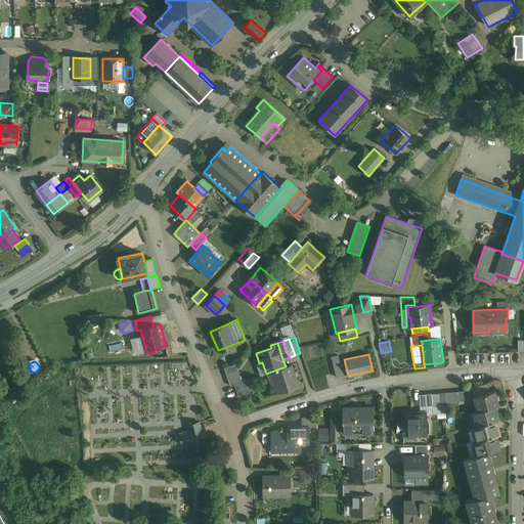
[(339,361),(333,362),(336,377),(343,376),(339,361)]
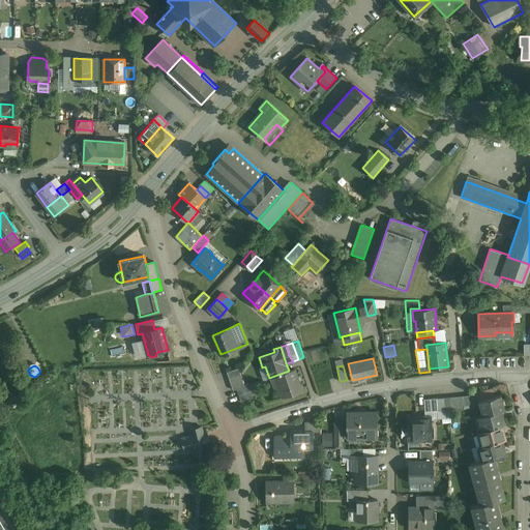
[(238,369),(227,372),(229,379),(240,375),(238,369)]
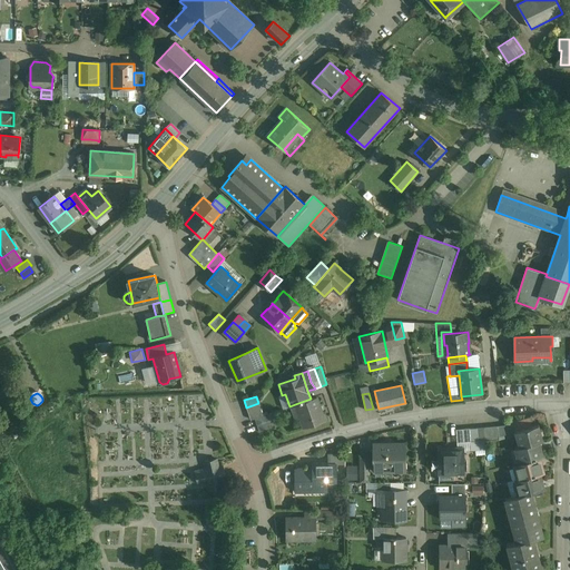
[(311,399),(295,404),(303,428),(325,420),(317,396),(311,399)]
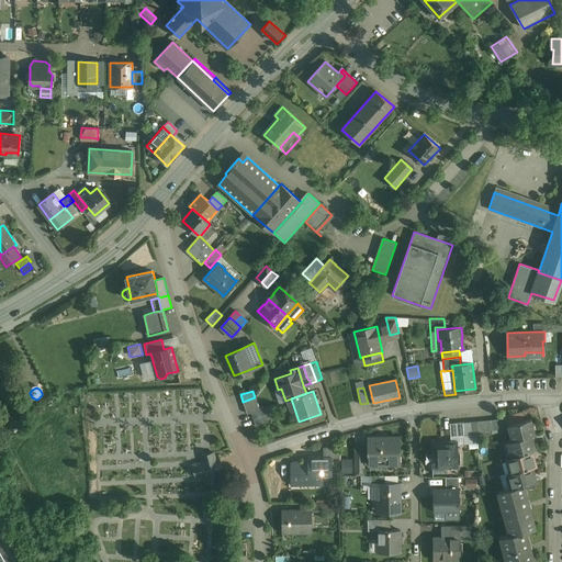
[(255,397),(243,402),(247,414),(250,413),(259,409),(255,397)]
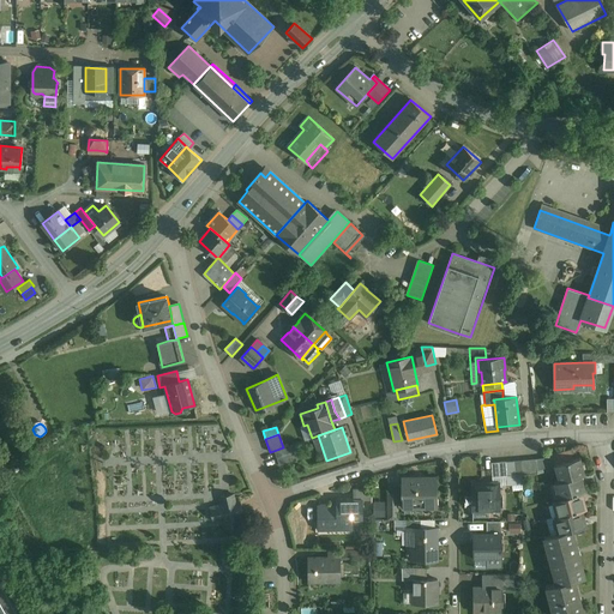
[(283,447),(274,451),(277,458),(292,453),(289,446),(283,447)]
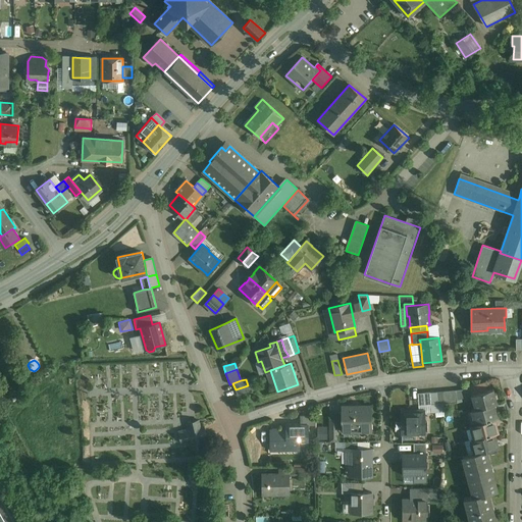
[(485,384),(470,388),(472,395),(473,395),(487,390),(485,384)]
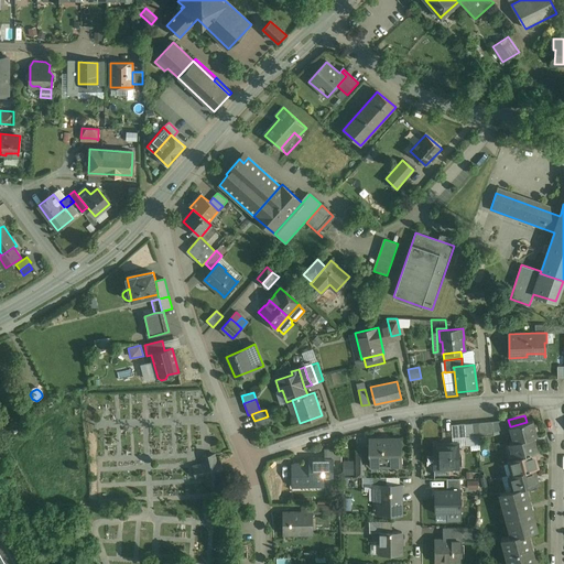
[(268,416),(255,421),(257,429),(270,423),(268,416)]
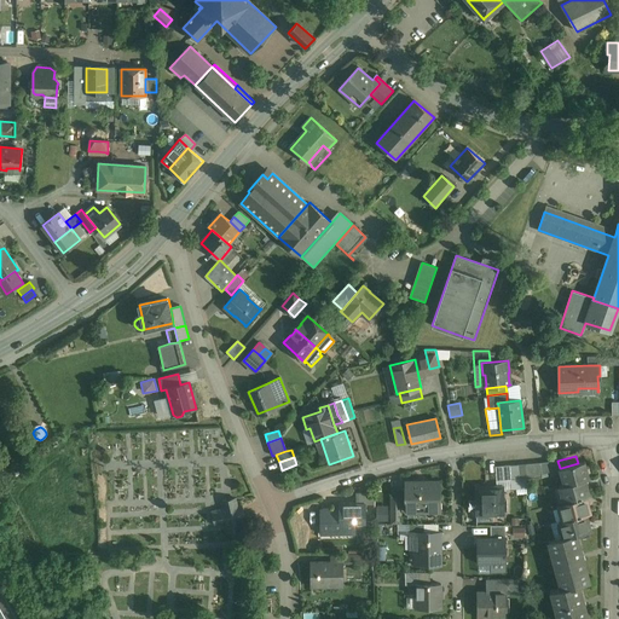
[(557,461),(541,462),(542,474),(559,469),(559,468),(560,468),(557,461)]
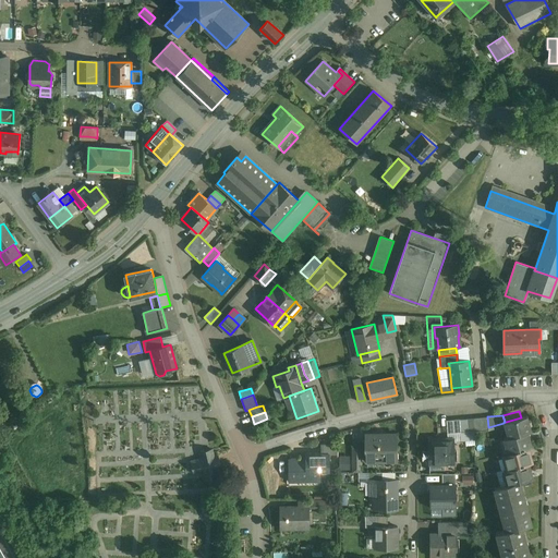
[(521,417),(506,422),(510,436),(528,432),(532,431),(528,415),(521,417)]
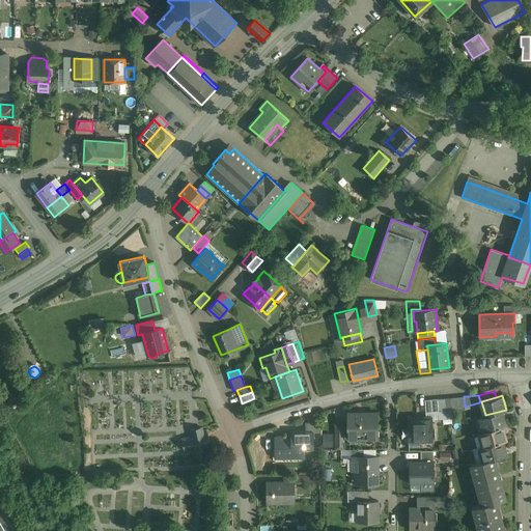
[(485,415),(479,417),(483,430),(502,426),(505,425),(502,411),(485,415)]
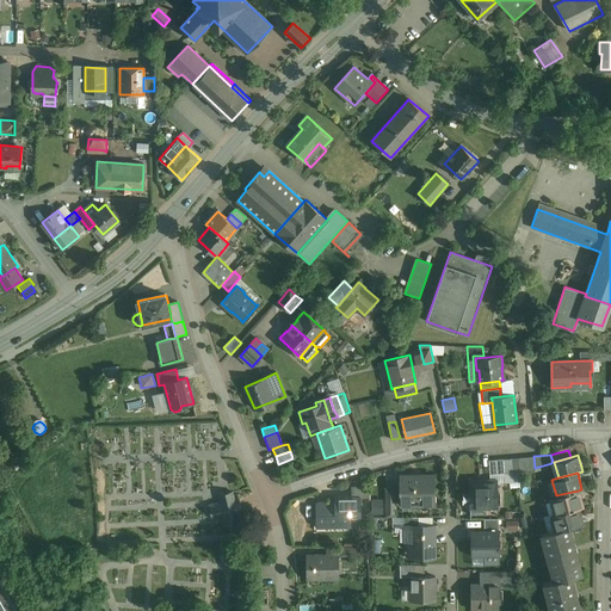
[(420,475),(420,477),(400,477),(401,500),(420,500),(420,505),(434,505),(433,475),(420,475)]
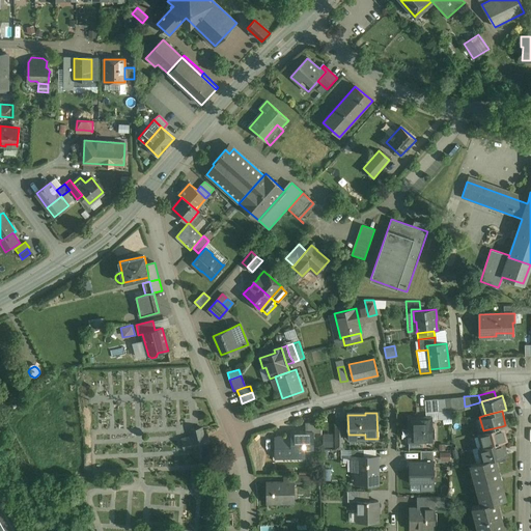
[(422,418),(422,419),(409,419),(409,418),(408,418),(409,441),(410,441),(410,439),(422,439),(422,441),(431,441),(431,417),(422,418)]
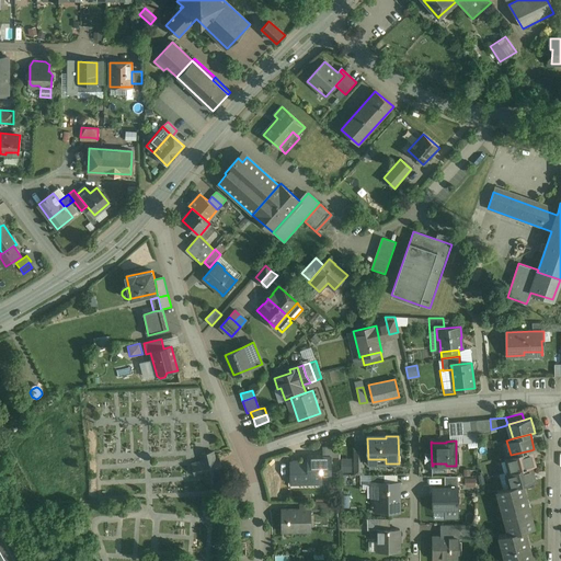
[(363,448),(354,448),(354,464),(363,464),(363,448)]
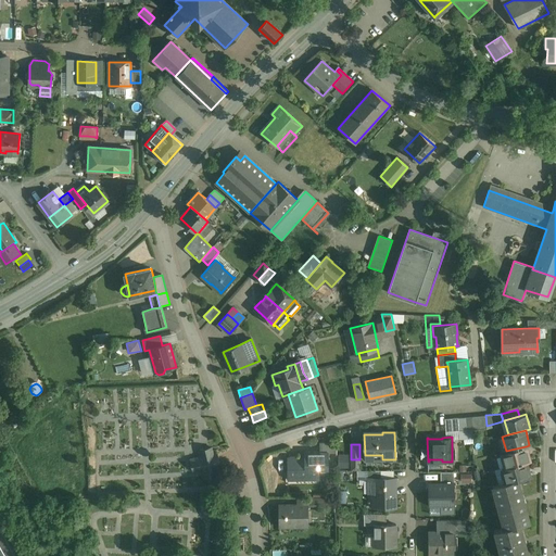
[(506,451),(502,452),(505,467),(526,462),(529,460),(526,446),(506,451)]
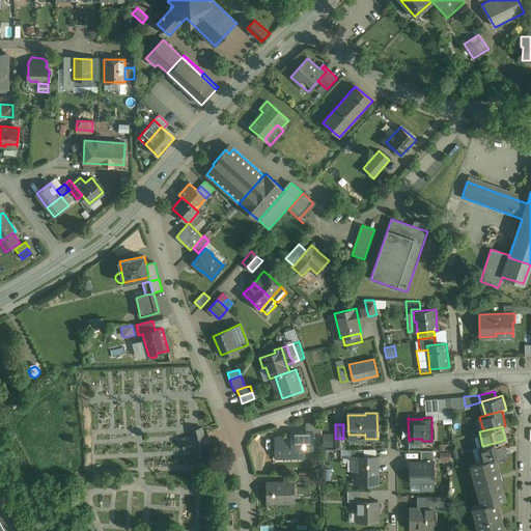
[(202,427),(190,430),(192,437),(182,439),(184,450),(194,448),(196,456),(197,456),(196,452),(207,450),(206,445),(211,444),(208,435),(203,436),(202,427)]
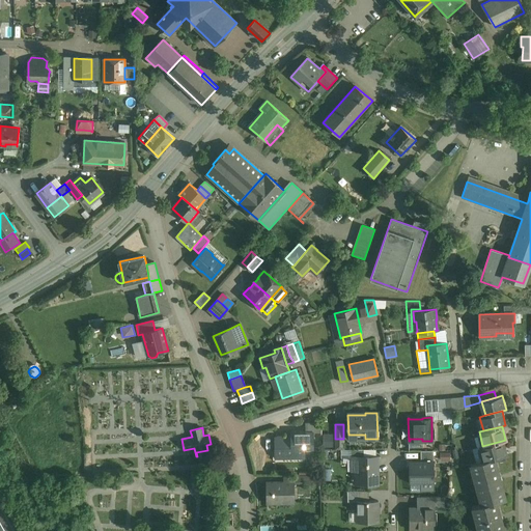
[(291,436),(275,437),(275,458),(304,458),(304,447),(312,447),(312,431),(291,431),(291,436)]
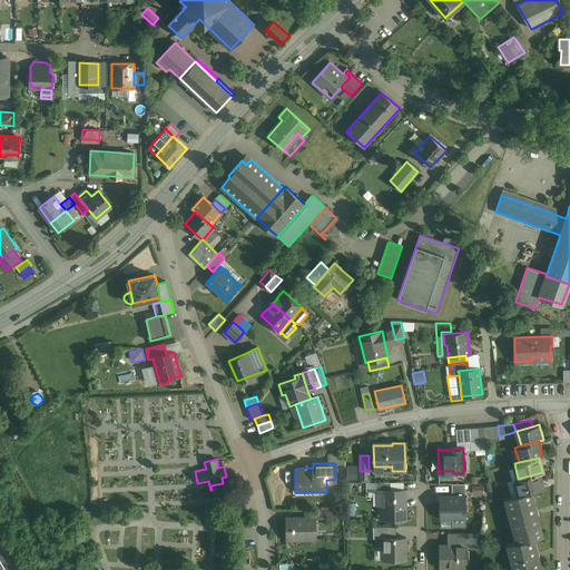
[(369,482),(369,471),(360,471),(360,482),(369,482)]
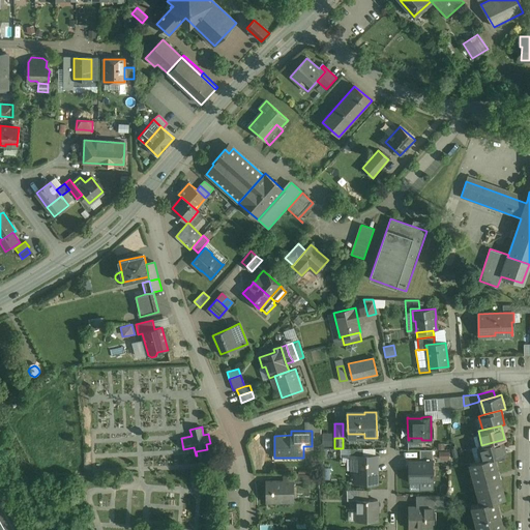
[(481,445),(478,446),(481,460),(469,463),(469,464),(493,457),(494,458),(501,455),(505,454),(501,440),(481,445)]
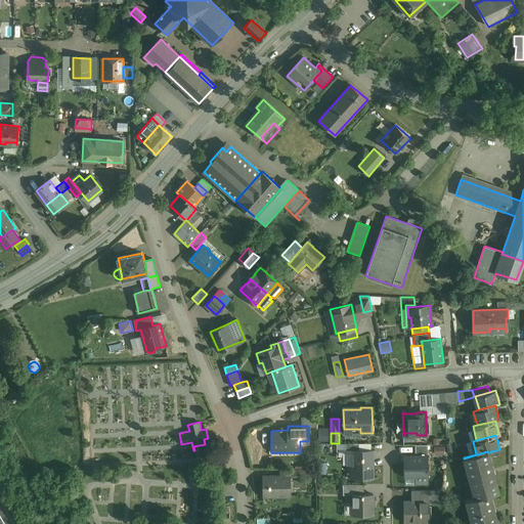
[(359,443),(346,443),(346,454),(353,454),(353,450),(359,450),(359,443)]
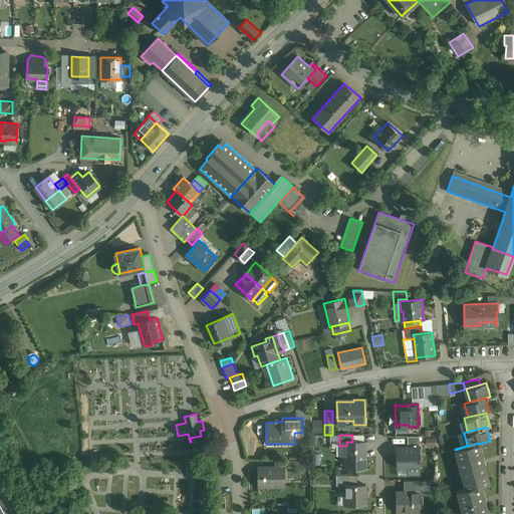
[(407,437),(408,446),(396,446),(396,468),(420,467),(420,446),(420,437),(407,437)]
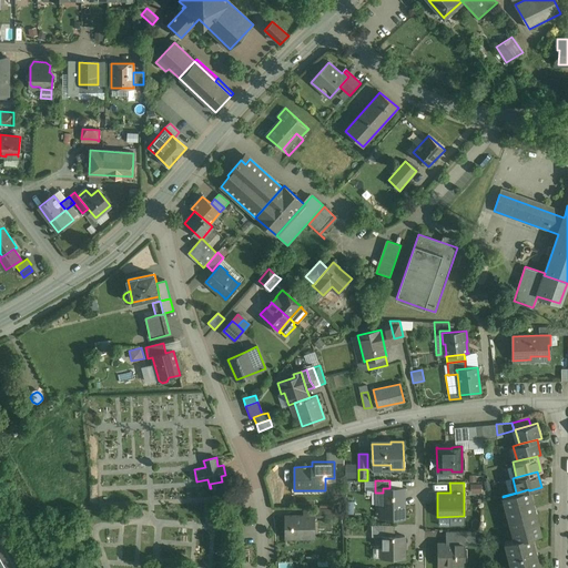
[(482,483),(472,484),(472,493),(483,492),(482,483)]
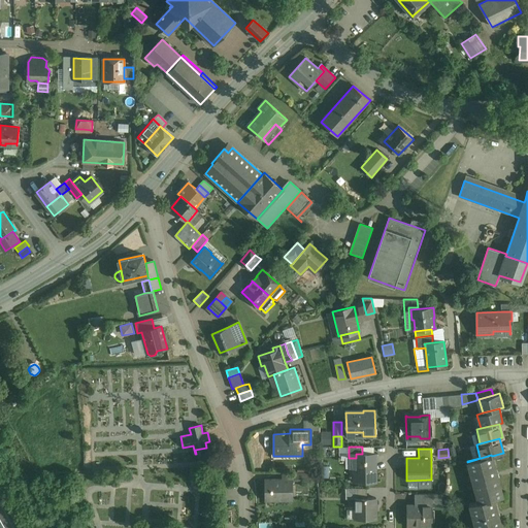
[(362,454),(356,454),(356,458),(356,468),(355,468),(355,482),(376,482),(376,481),(375,481),(375,455),(376,455),(376,454),(362,454)]
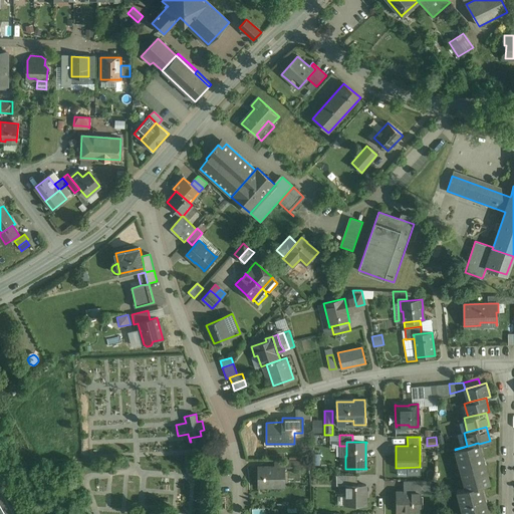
[(478,443),(455,450),(458,460),(461,460),(466,478),(463,478),(466,489),(480,486),(480,485),(489,483),(479,444),(478,443)]
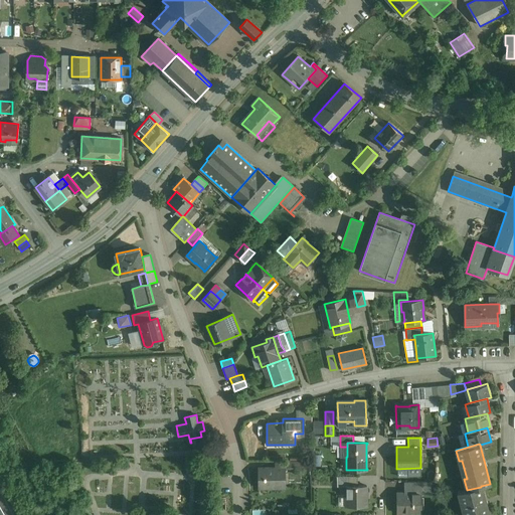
[(276,468),(259,468),(259,487),(285,487),(285,469),(285,468),(276,468)]
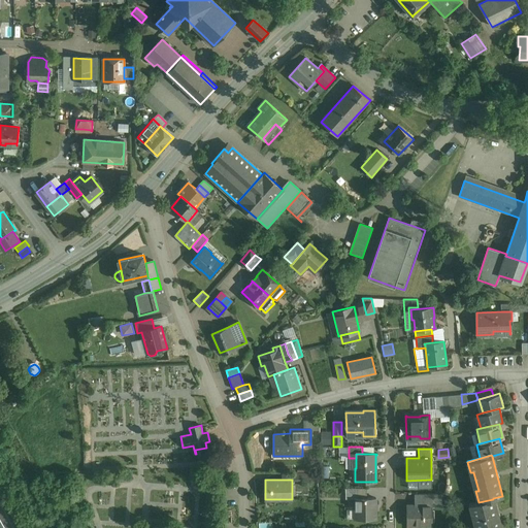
[(358,488),(345,488),(345,499),(355,499),(355,498),(358,498),(358,488)]
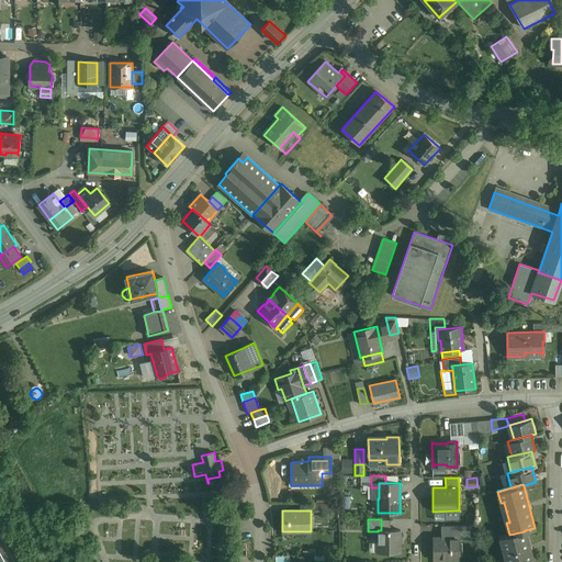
[(390,530),(390,519),(381,519),(381,530),(390,530)]
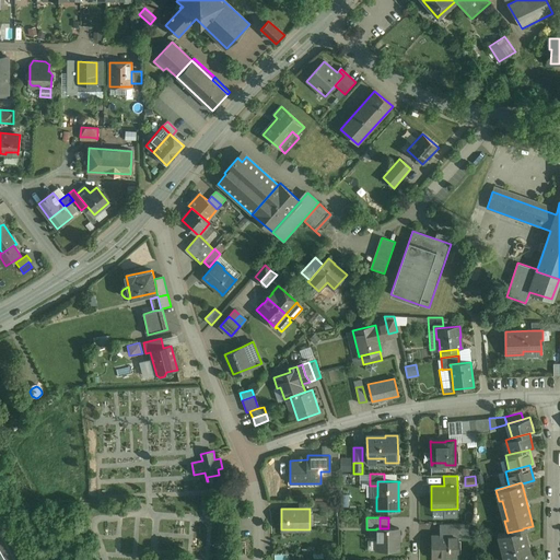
[(467,524),(440,524),(441,535),(457,535),(457,536),(467,536),(467,524)]
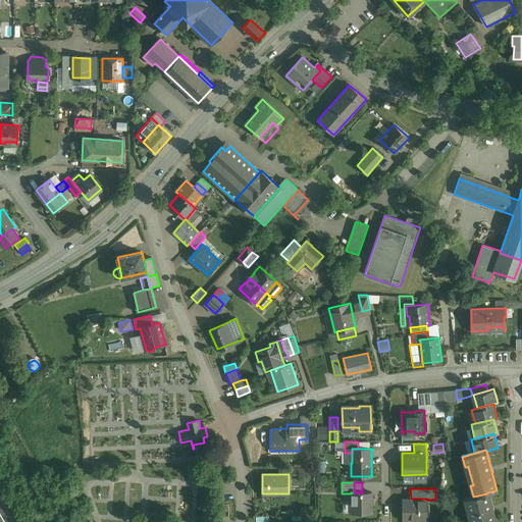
[(354,492),(351,492),(351,493),(351,513),(371,513),(371,492),(362,492),(354,492)]
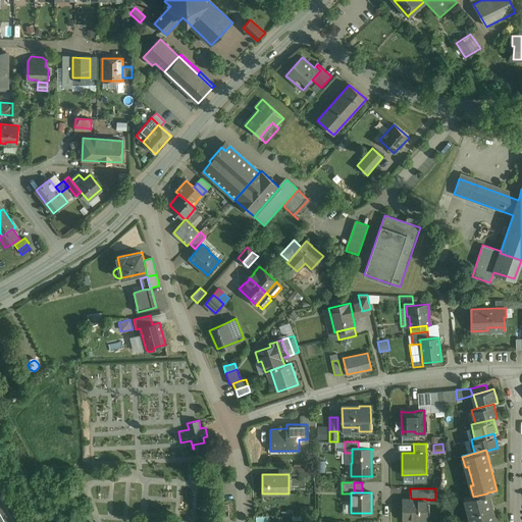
[(496,521),(487,493),(473,497),(464,499),(464,500),(467,499),(469,506),(466,507),(470,521),(496,521)]
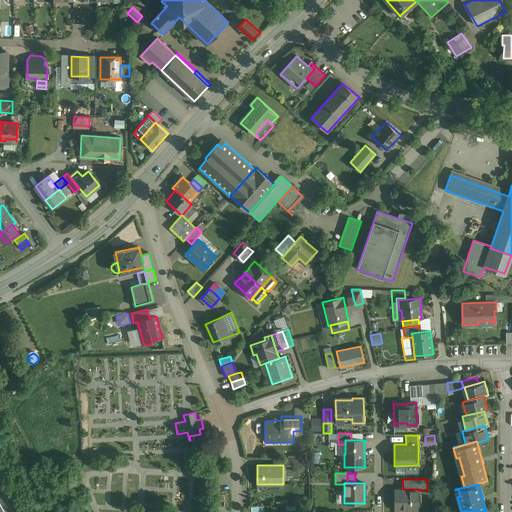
[(418,489),(403,489),(403,494),(394,494),(395,510),(419,509),(418,490),(418,489)]
